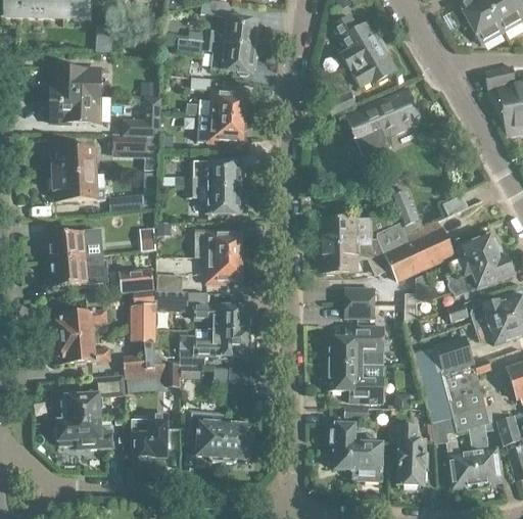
[(89,15),(89,0),(3,0),(3,13),(89,15)]
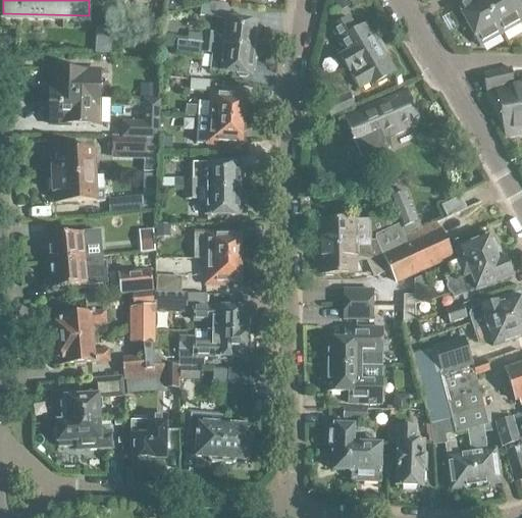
[(165,0),(165,7),(177,8),(177,0),(165,0)]
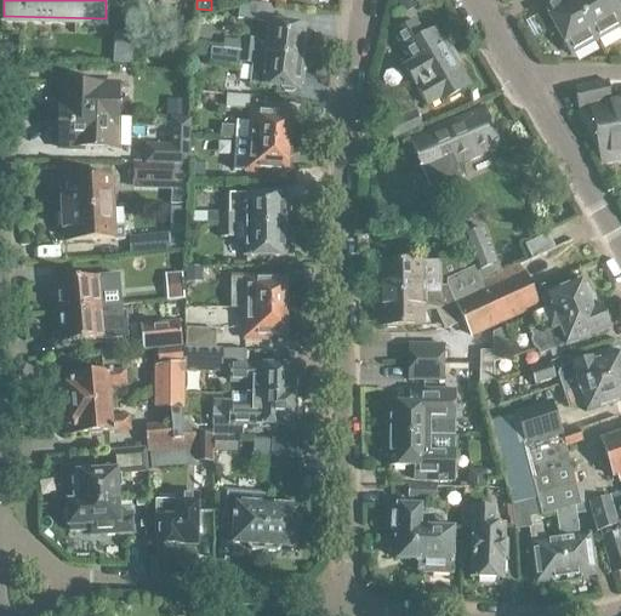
[(238,15),(268,18),(267,33),(257,32),(256,36),(243,35),(241,46),(302,53),(303,41),(308,38),(309,30),(306,26),(306,22),(273,18),(275,3),(260,0),(248,0),(239,3),(238,15)]
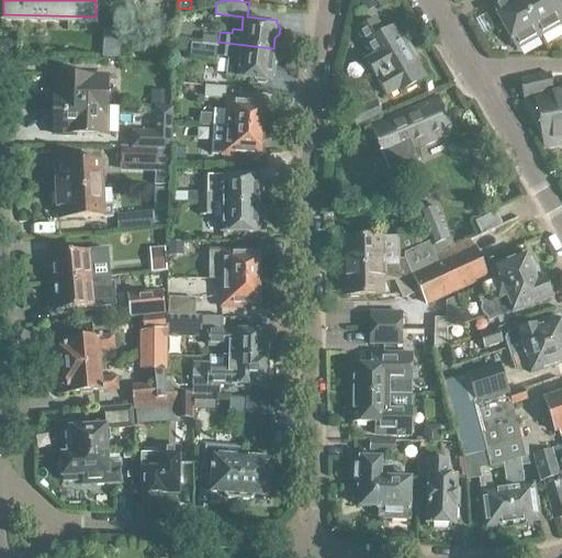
[(377,2),(374,0),(362,0),(367,9),(377,2)]
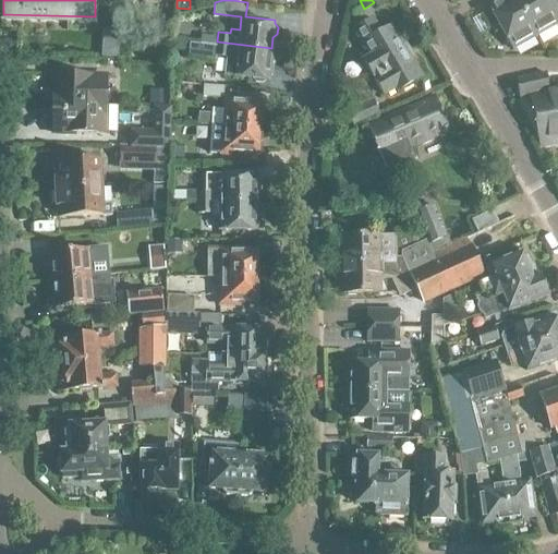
[(512,47),(536,34),(518,0),(496,0),(488,4),(489,7),(484,10),(493,25),(498,22),(512,47)]
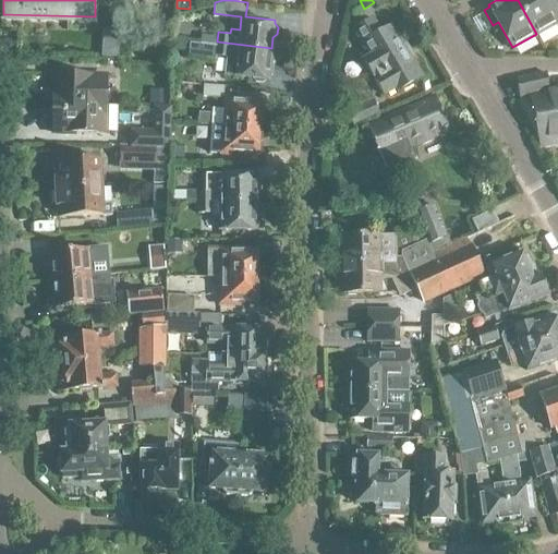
[(518,0),(536,34),(556,23),(557,26),(557,17),(548,0),(518,0)]
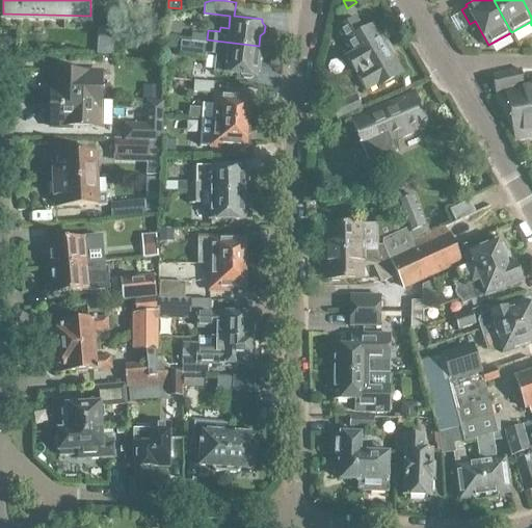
[(523,0),(531,17),(531,0),(523,0)]
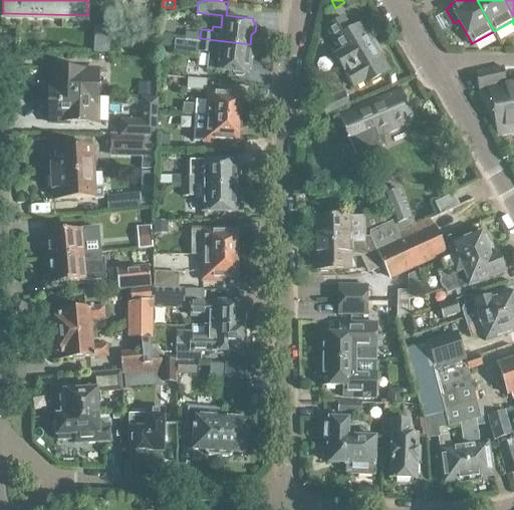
[(334,53),(344,68),(362,58),(358,50),(365,47),(364,44),(372,39),(361,21),(351,27),(344,15),(326,26),(340,49),(334,53)]
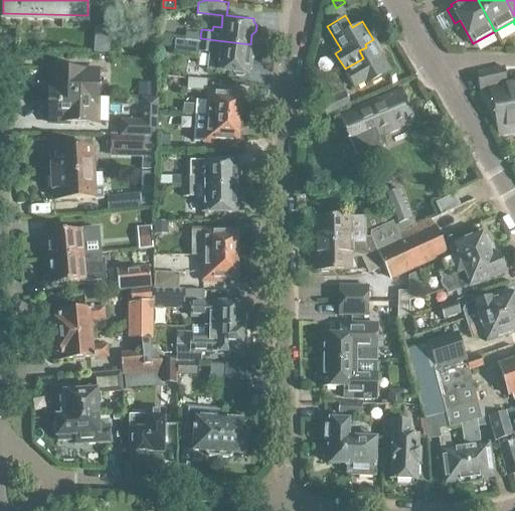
[(190,48),(209,50),(206,67),(217,68),(217,67),(232,69),(235,73),(242,73),(246,70),(247,70),(247,69),(251,66),(252,60),(249,56),(250,44),(200,38),(200,39),(191,38),(190,48)]
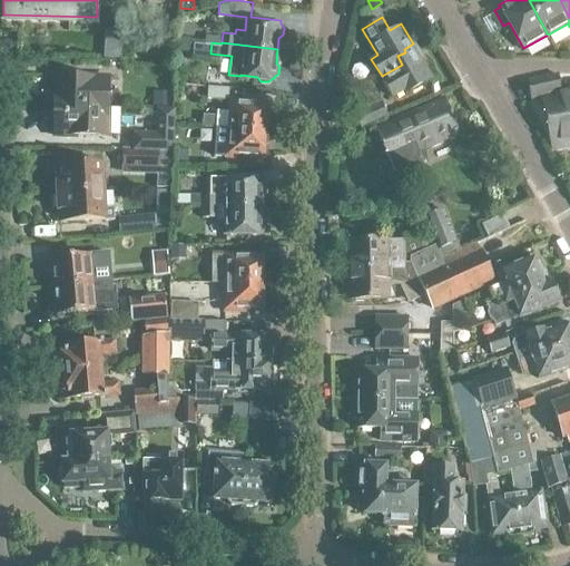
[(431,74),(413,44),(404,49),(405,52),(397,56),(402,65),(382,76),(392,94),(404,86),(406,89),(431,74)]
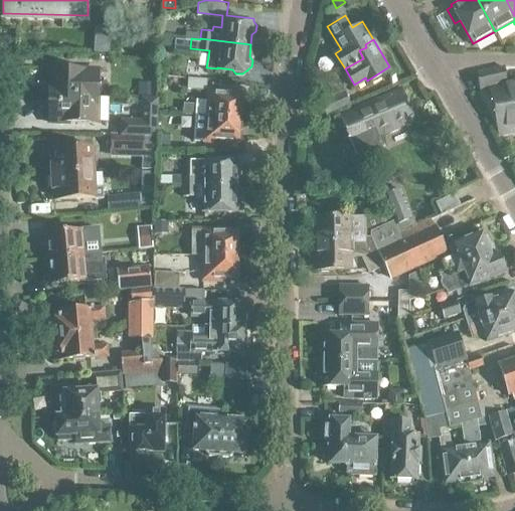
[(50,64),(49,91),(98,93),(99,66),(50,64)]
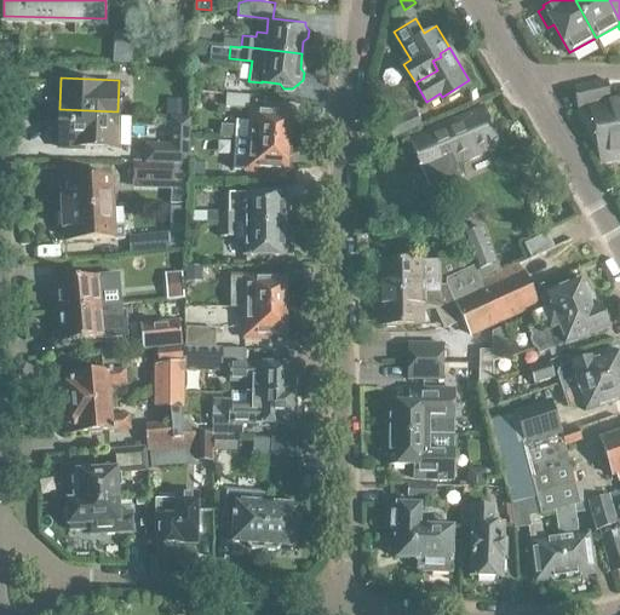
[(574,85),(578,107),(591,104),(601,159),(619,155),(619,95),(610,97),(606,78),(574,85)]
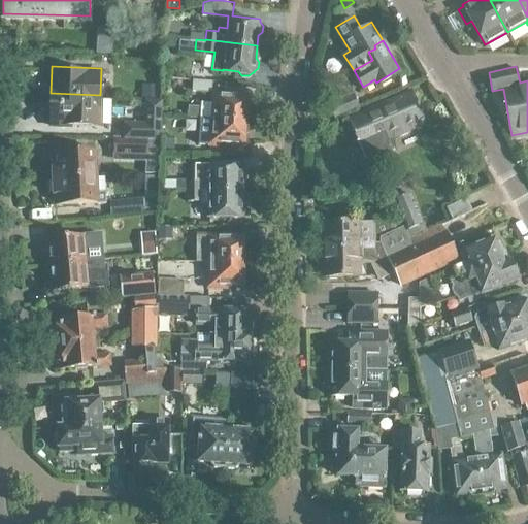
[(189,103),(188,113),(201,116),(211,117),(245,119),(245,117),(250,113),(250,107),(246,103),(248,94),(235,93),(235,91),(215,89),(216,78),(191,76),(190,88),(213,90),(212,100),(201,99),(200,104),(189,103)]
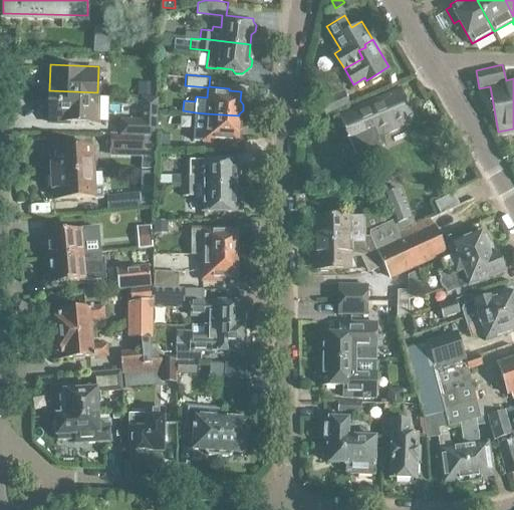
[(157,80),(139,79),(138,93),(157,94),(157,80)]
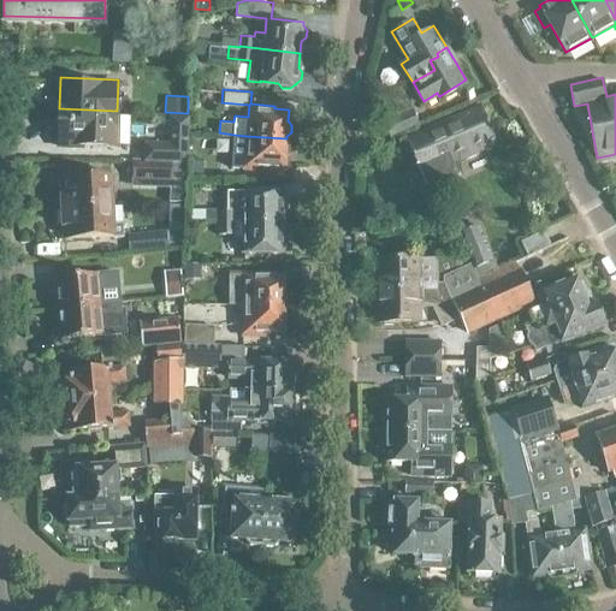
[(479,104),(422,128),(436,159),(438,158),(445,176),(444,177),(448,188),(449,193),(465,187),(461,181),(462,181),(457,171),(458,171),(454,158),(495,141),(493,138),(496,134),(492,126),(487,125),(485,119),(487,116),(485,108),(480,107),(479,104)]
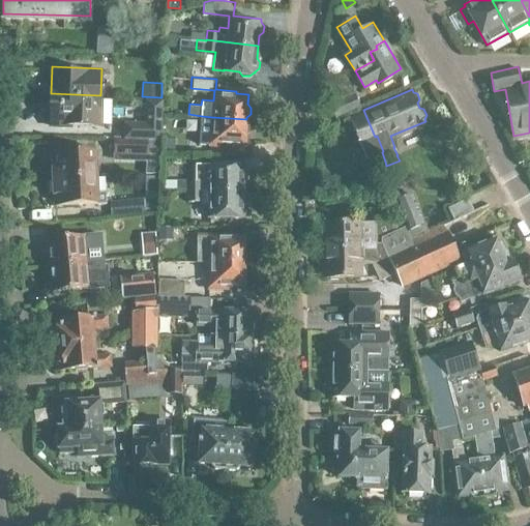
[(359,105),(354,92),(330,101),(335,115),(359,105)]
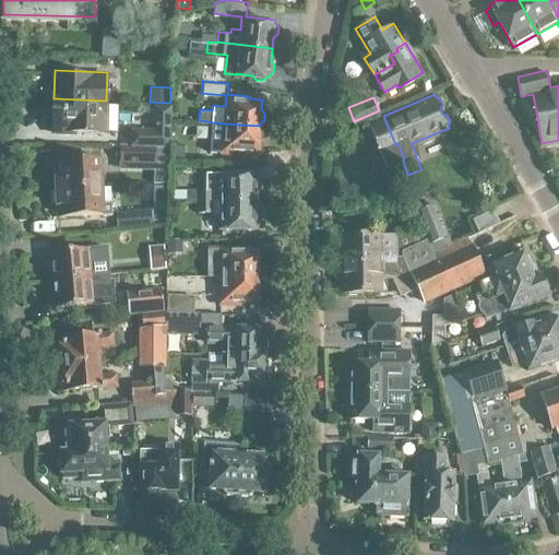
[(105,129),(106,101),(54,98),(51,127),(105,129)]
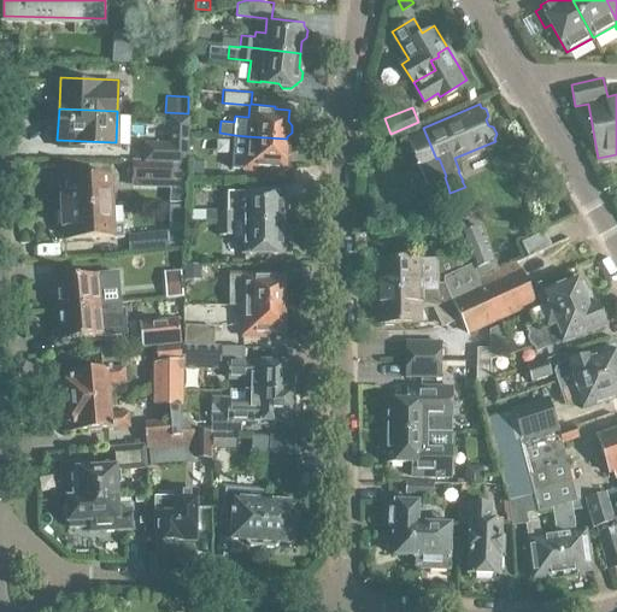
[(144,140),(142,159),(188,159),(188,145),(189,115),(169,113),(169,116),(169,122),(169,140),(144,140)]
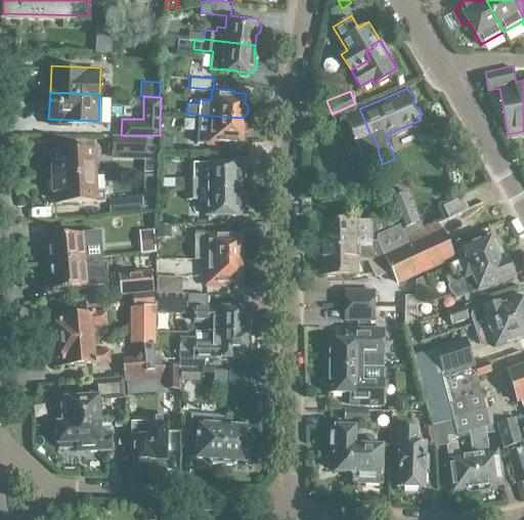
[(359,109),(346,115),(361,150),(363,157),(365,156),(369,165),(381,160),(378,150),(379,149),(373,134),(370,135),(359,109)]
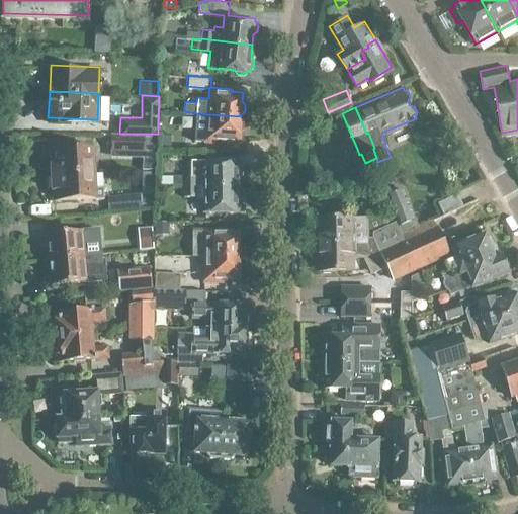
[(239,141),(240,131),(243,127),(244,121),(241,117),(241,116),(207,114),(205,140),(227,142),(227,140),(239,141)]
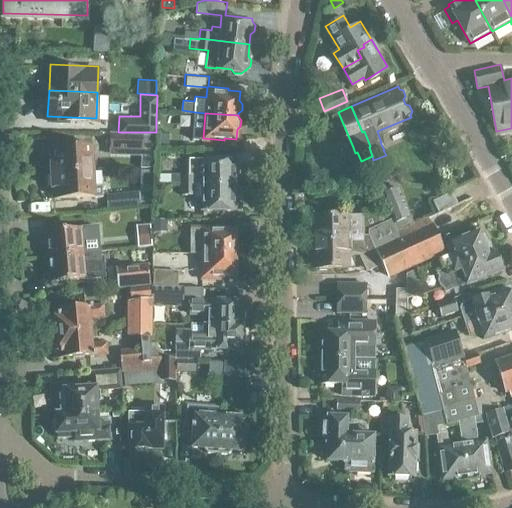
[(155,148),(156,132),(118,132),(110,131),(110,153),(142,154),(143,147),(155,148)]
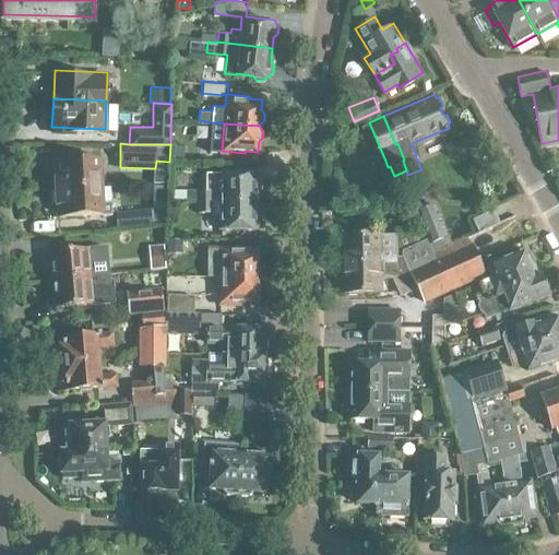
[(185,145),(173,144),(171,158),(183,160),(185,145)]
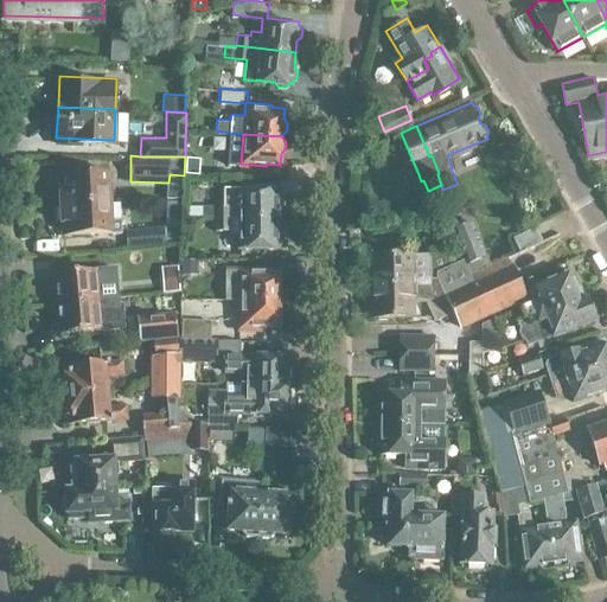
[(57,168),(59,200),(109,198),(107,166),(57,168)]
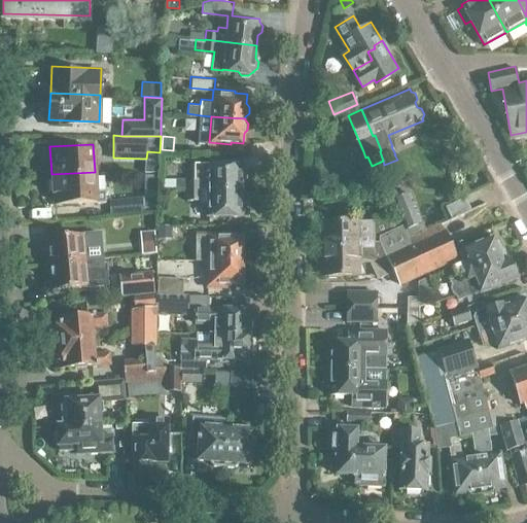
[(186,178),(186,186),(242,187),(242,176),(245,174),(245,167),(243,165),(243,161),(208,161),(208,162),(194,162),(194,178),(186,178)]
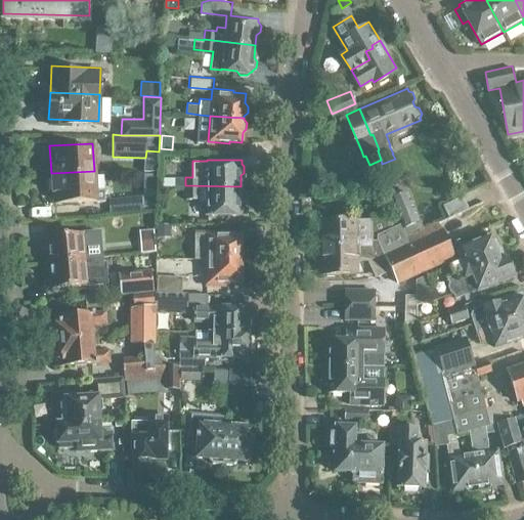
[(95,187),(94,171),(51,173),(52,201),(105,198),(104,187),(95,187)]
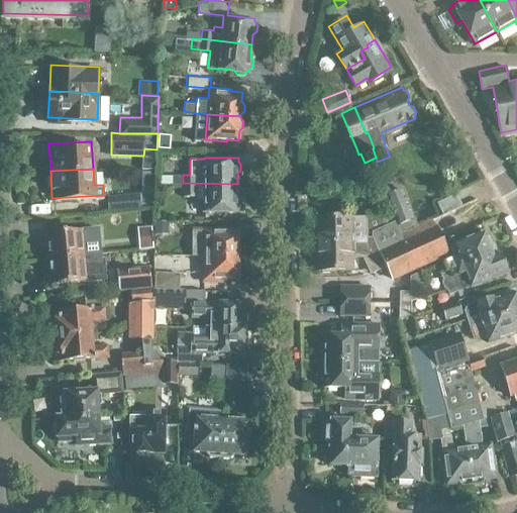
[(365,171),(351,176),(355,187),(369,182),(365,171)]
